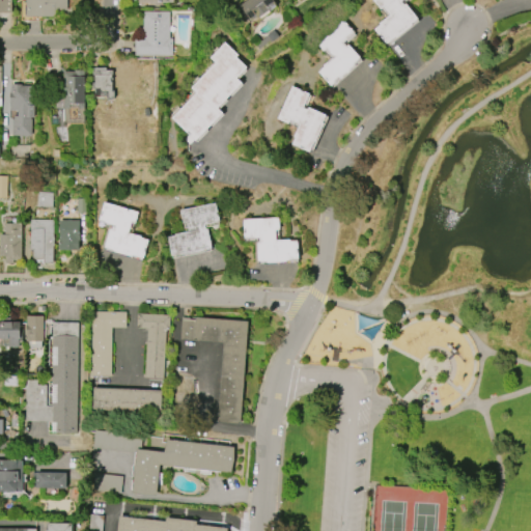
[(0,0),(9,0),(10,12),(0,12),(0,0)]
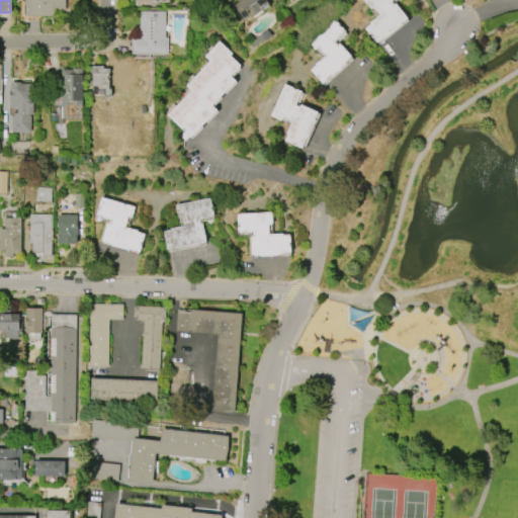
[(24,17),(24,0),(65,0),(65,10),(55,10),(55,17),(24,17)]
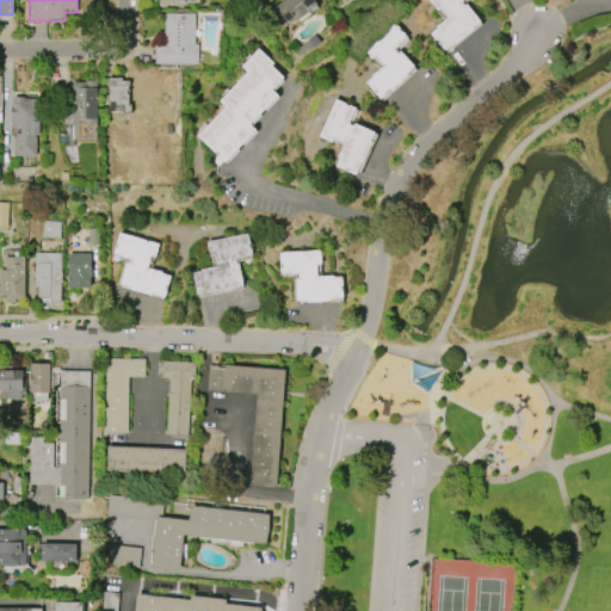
[(275,6),(282,0),(312,0),(316,6),(309,11),(310,13),(298,22),(296,19),(295,20),(294,19),(287,24),(275,6)]
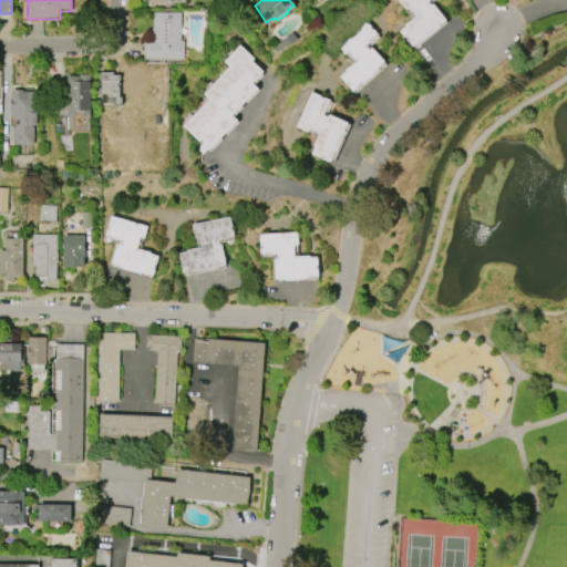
[(430,0),(447,22),(413,49),(395,28),(411,16),(399,0),(430,0)]
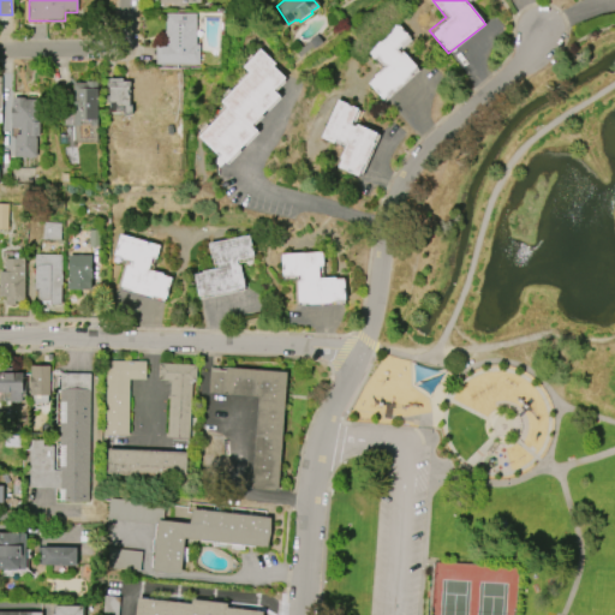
[(165,15),(195,13),(196,45),(198,45),(199,65),(154,65),(154,42),(165,42),(165,15)]
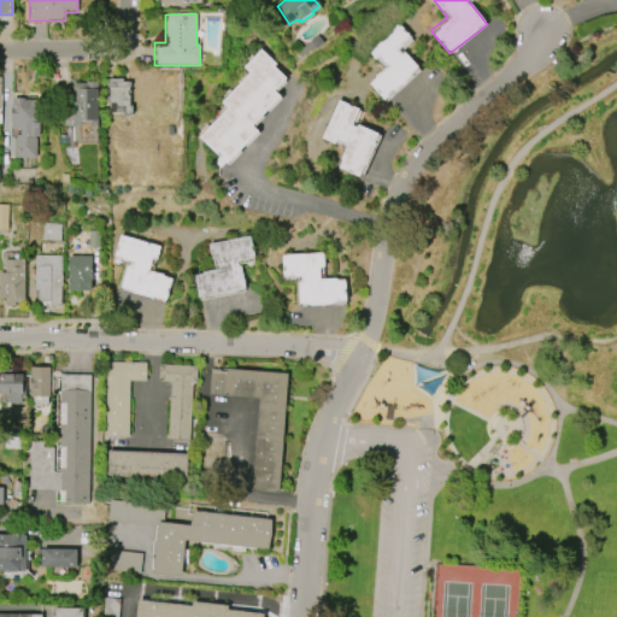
[(395,21),(412,40),(401,50),(422,71),(386,103),(366,81),(382,66),(365,47),(395,21)]
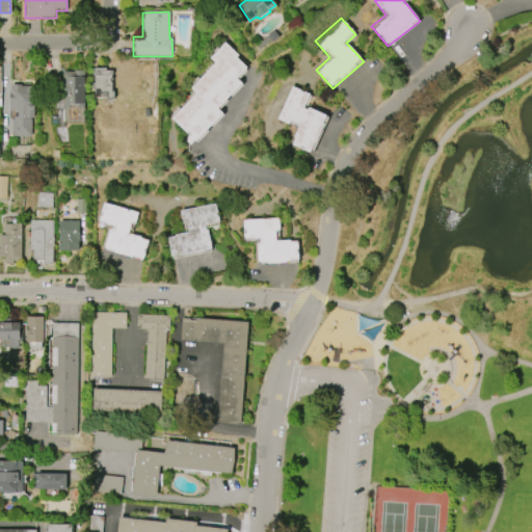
[(274,30),(280,36),(260,51),(255,45),(274,30)]
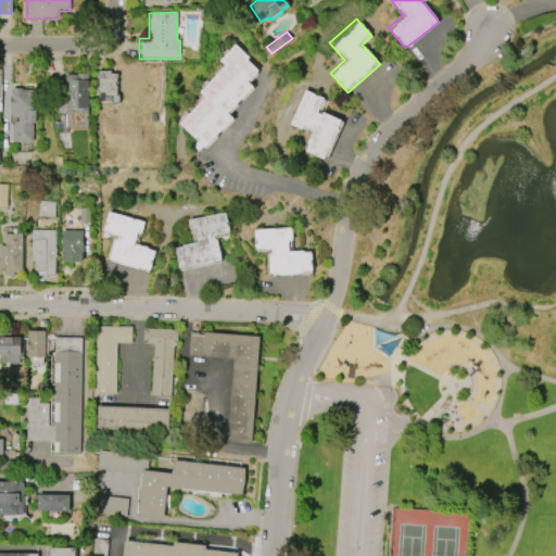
[(203,150),(176,123),(203,97),(198,91),(223,65),(217,60),(235,43),(249,58),(245,60),(256,70),(244,81),(252,88),(227,112),(235,119),(203,150)]
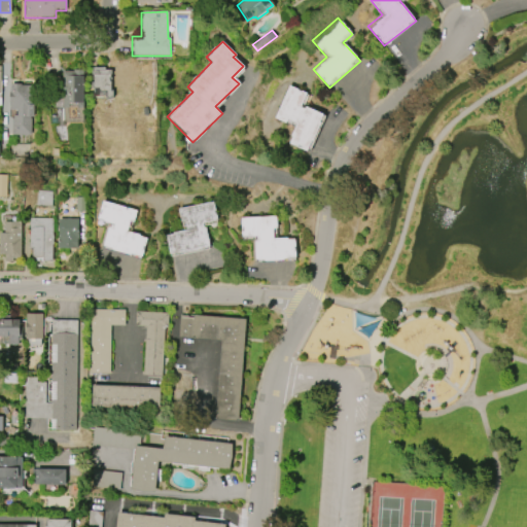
[(91,67),(104,67),(104,69),(109,69),(110,90),(112,90),(112,97),(105,97),(105,96),(93,96),(93,88),(91,88),(91,81),(93,81),(93,74),(92,74),(91,67)]
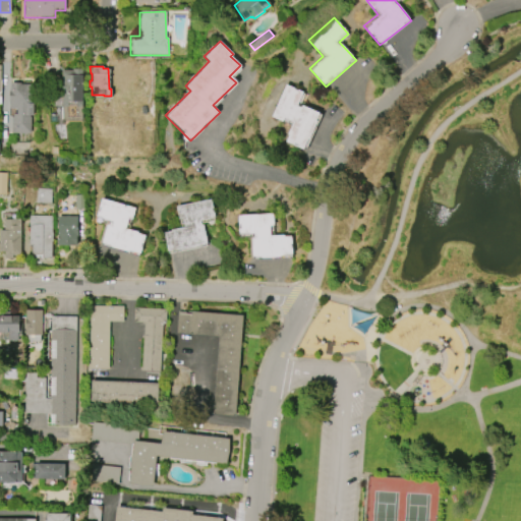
[(62,69),(72,69),(72,68),(82,68),(83,106),(82,106),(82,120),(62,120),(62,92),(60,92),(60,81),(62,81),(62,69)]
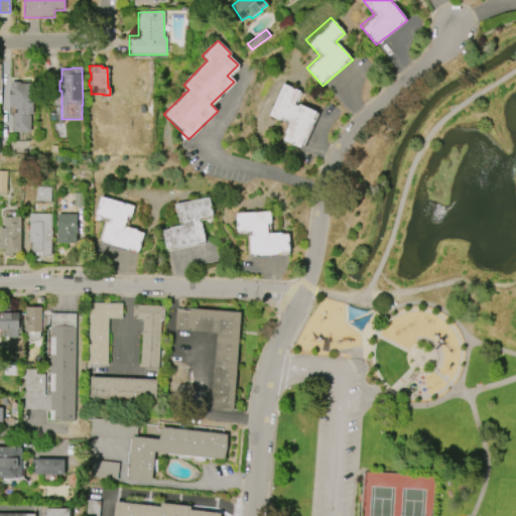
[(30,114),(29,132),(11,131),(12,115),(13,115),(13,112),(16,112),(16,108),(9,107),(10,81),(19,82),(19,83),(30,83),(29,102),(32,102),(32,114),(30,114)]
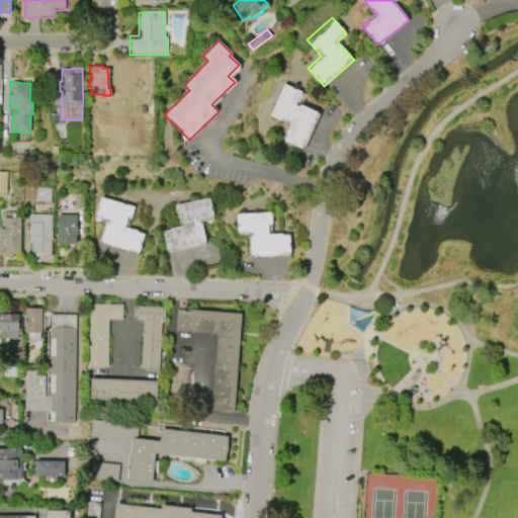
[(282,84),(303,92),(297,103),(320,113),(305,150),(281,141),(288,123),(269,114),(282,84)]
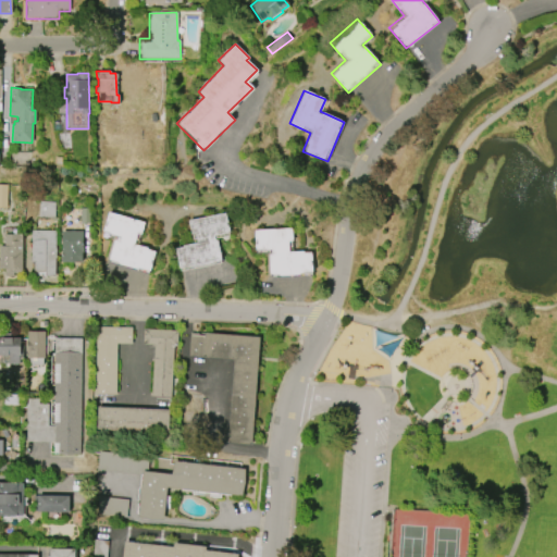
[(39,201),(56,202),(53,219),(38,218),(39,201)]
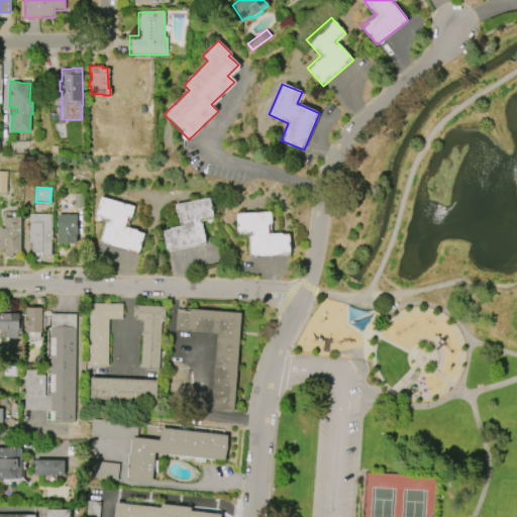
[(74,193),(74,207),(85,207),(85,193),(74,193)]
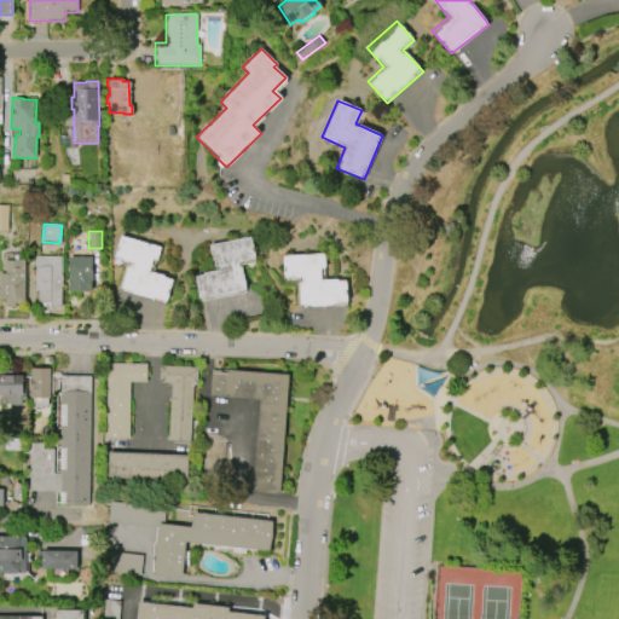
[(121,235),(114,259),(127,262),(119,291),(165,305),(173,277),(152,271),(160,246),(121,235)]
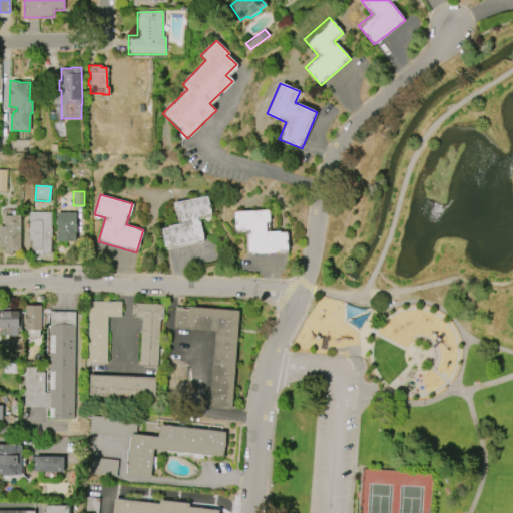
[(207,195),(211,216),(199,218),(204,242),(165,250),(160,226),(178,223),(174,202),(207,195)]
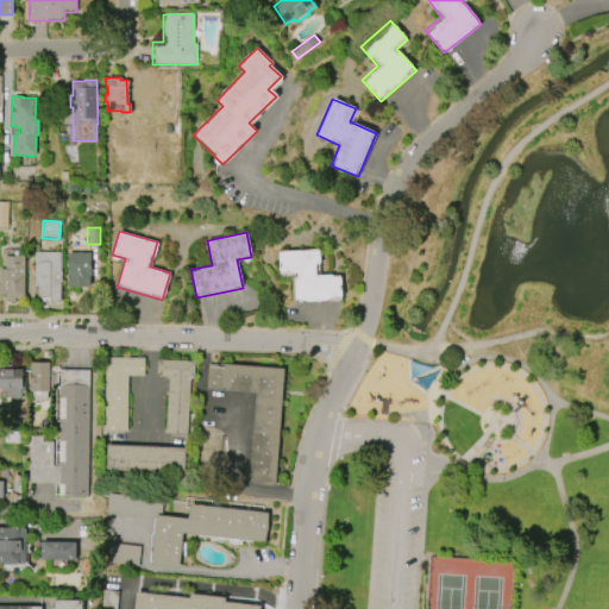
[(0,294),(5,294),(5,302),(14,302),(14,299),(24,299),(24,249),(2,249),(2,269),(0,269),(0,294)]
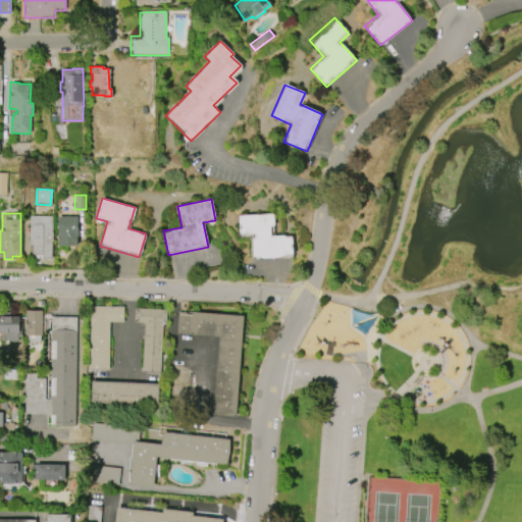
[(239,215),(240,237),(252,237),(253,262),(293,260),(292,235),(273,236),(272,214),(239,215)]
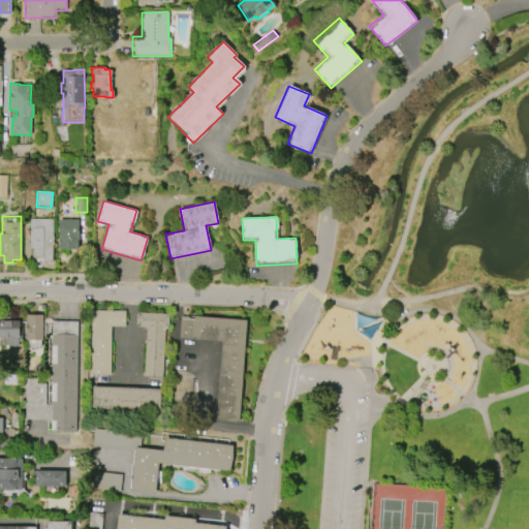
[(52,262),(53,219),(29,219),(29,262),(52,262)]
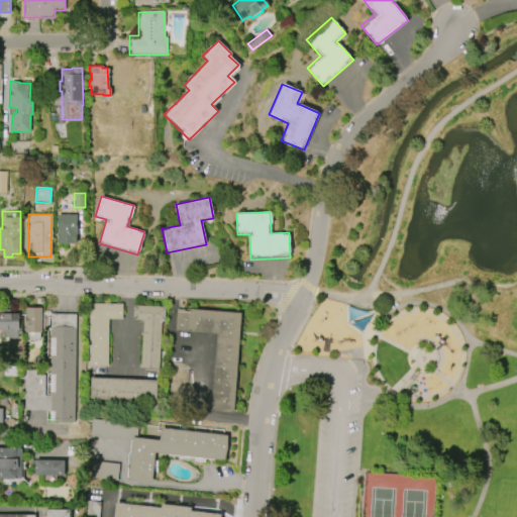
[(57,214),(76,214),(76,243),(57,243),(57,214)]
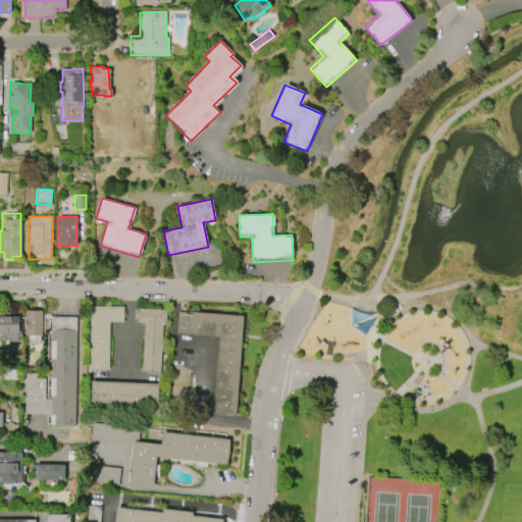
[(108,370),(109,321),(123,322),(123,307),(89,306),(89,370),(108,370)]
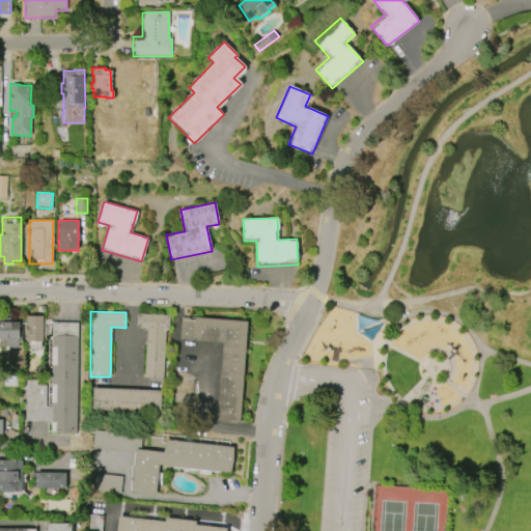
[(169,315),(137,313),(136,328),(146,329),(143,379),(162,380),(165,329),(168,329),(169,315)]
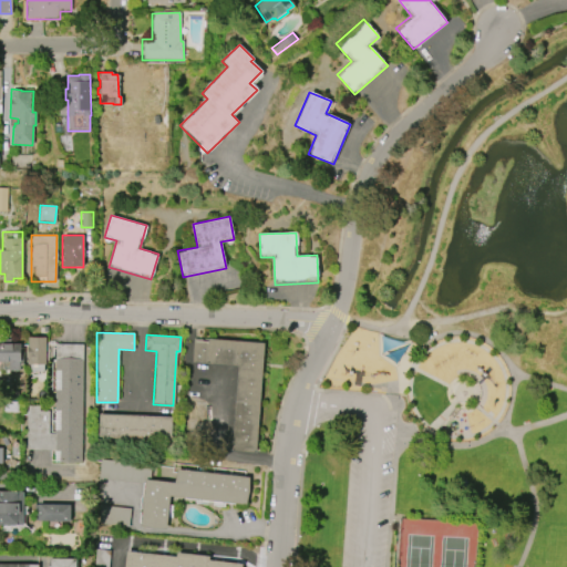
[(193,337),(264,343),(255,452),(230,451),(237,367),(191,363),(193,337)]
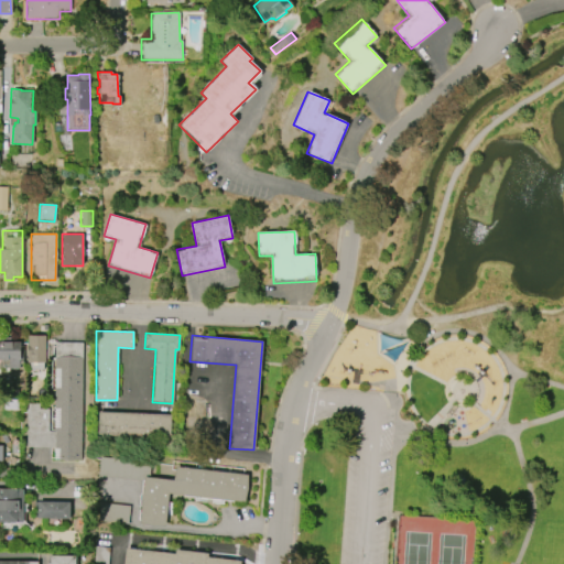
[(28,336),(45,336),(45,362),(43,362),(43,370),(29,369),(29,362),(26,362),(28,336)]
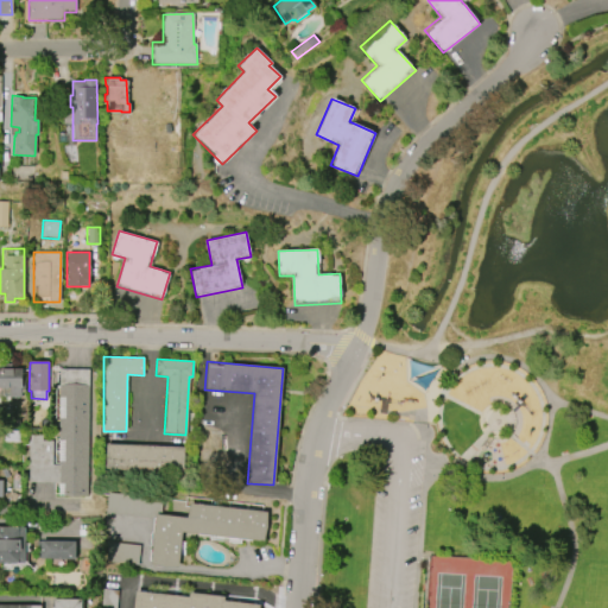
[(0,368),(0,387),(8,387),(8,397),(20,397),(21,369),(0,368)]
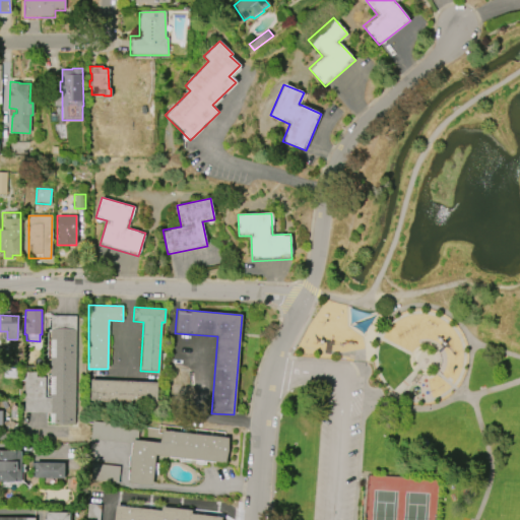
[(51,316),(74,316),(73,425),(54,424),(54,423),(46,423),(46,412),(24,412),(24,372),(37,372),(37,376),(45,376),(44,397),(50,397),(51,316)]
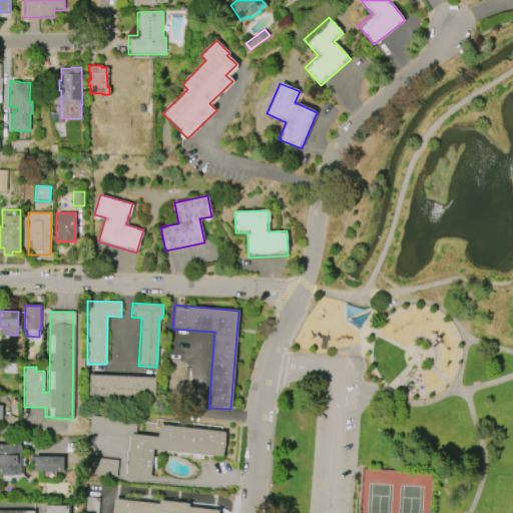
[(155,377),(154,398),(84,396),(85,374),(155,377)]
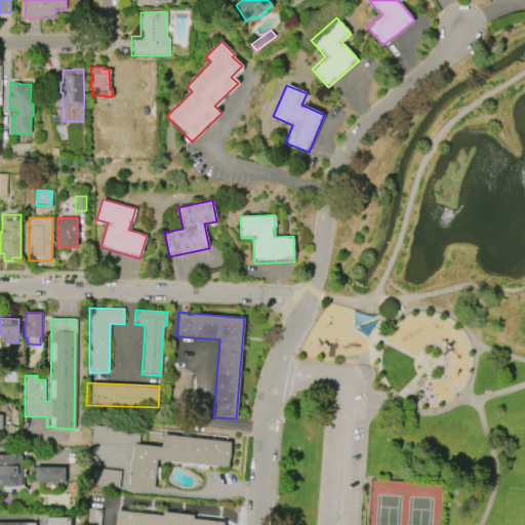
[(231,442),(163,435),(162,448),(133,445),(129,487),(154,490),(157,460),(228,468),(231,442)]
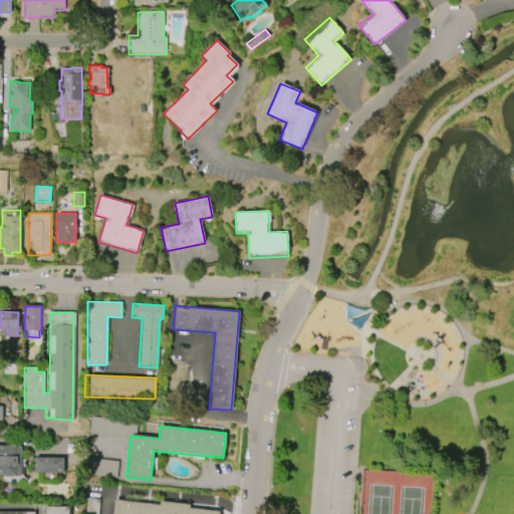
[(0,445),(0,476),(21,476),(21,445),(0,445)]
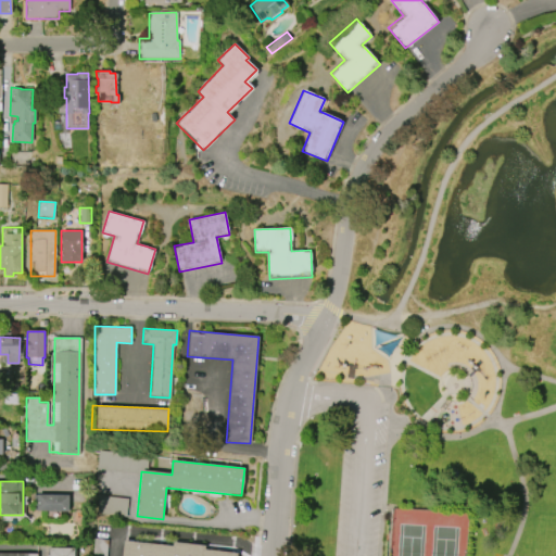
[(33,494),(67,494),(67,512),(33,512),(33,494)]
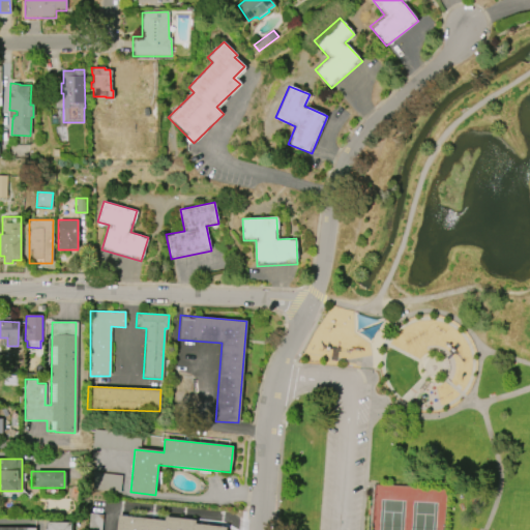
[(102,514),(104,514),(104,524),(102,529),(89,529),(91,513),(102,514)]
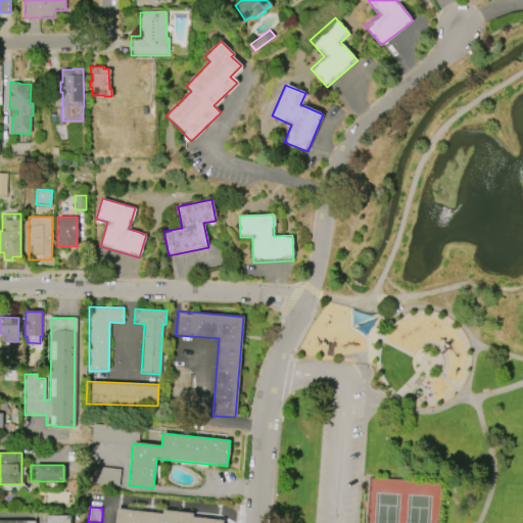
[(113,522),(115,508),(161,513),(162,510),(193,513),(192,517),(223,520),(222,522),(113,522)]
